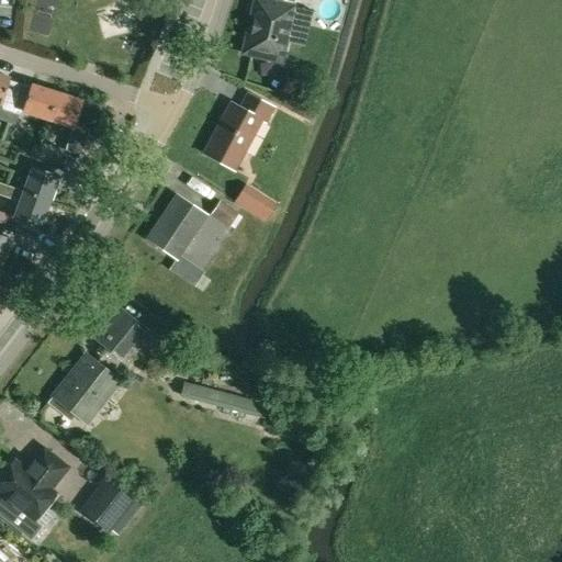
[(255,0),(243,54),(280,63),(294,0),(255,0)]
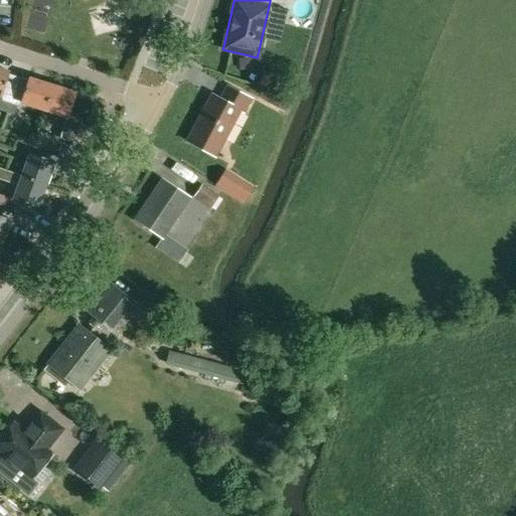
[(0,69),(0,96),(1,97),(9,73),(0,69)]
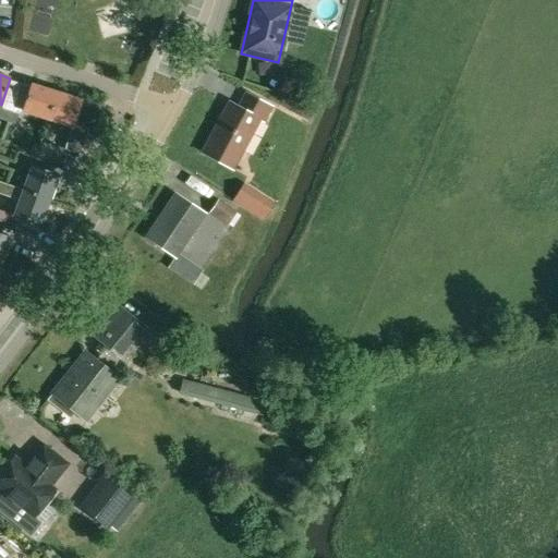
[(21,111),(48,119),(56,94),(29,85),(21,111)]
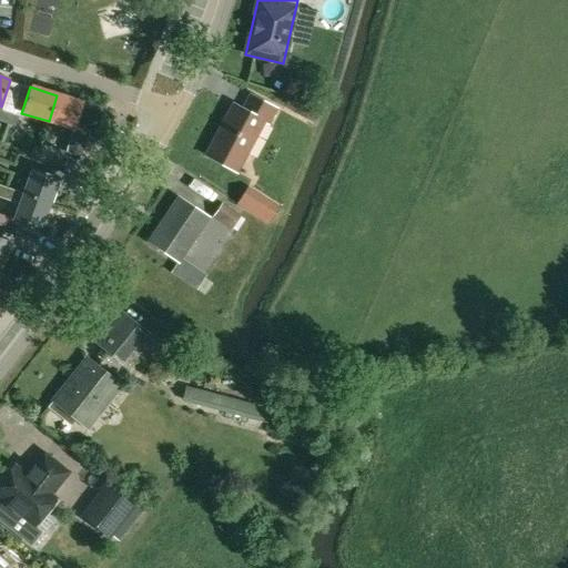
[(82,158),(93,120),(79,115),(82,103),(57,95),(49,121),(73,129),(66,152),(82,158)]
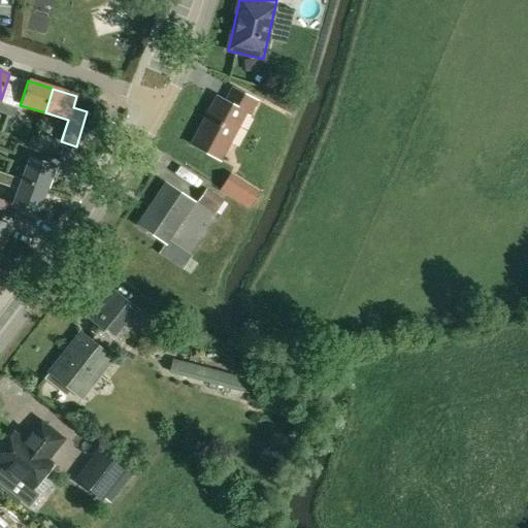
[(250,114),(256,103),(232,90),(225,102),(218,98),(192,145),(221,161),(246,113),(250,114)]
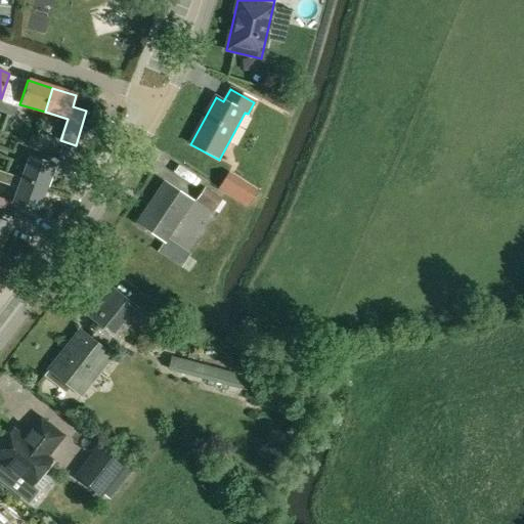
[(0,112),(14,117),(17,106),(1,101),(0,104),(0,112)]
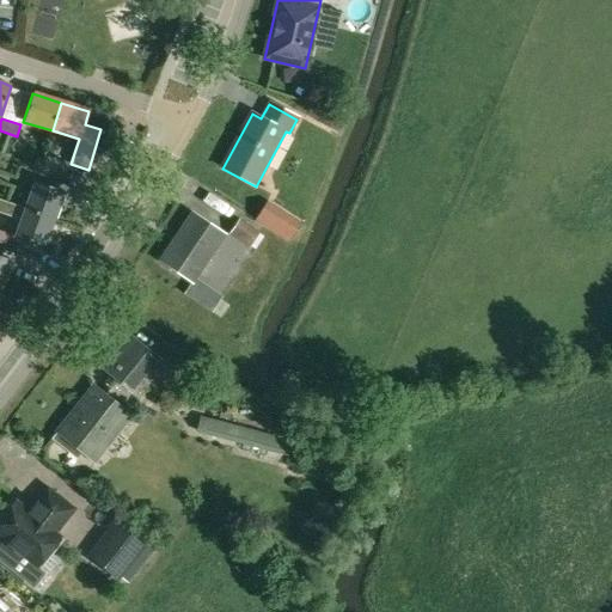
[(79,191),(85,173),(73,169),(67,187),(79,191)]
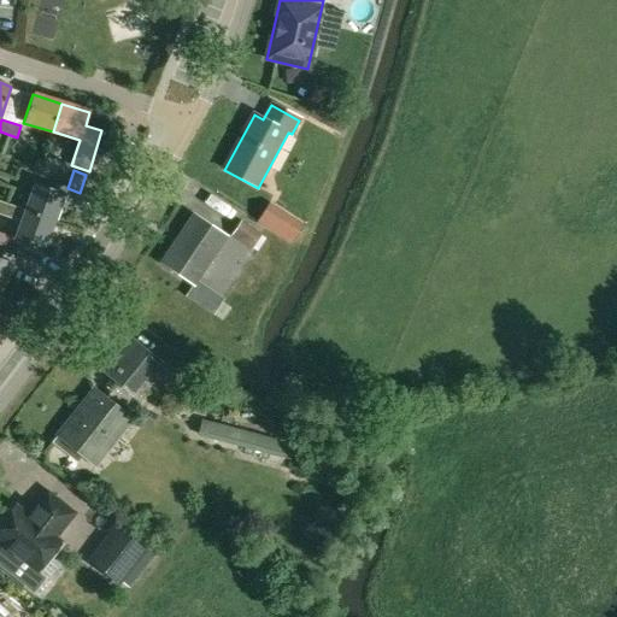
[(53,222),(63,194),(35,184),(25,210),(25,211),(53,222)]
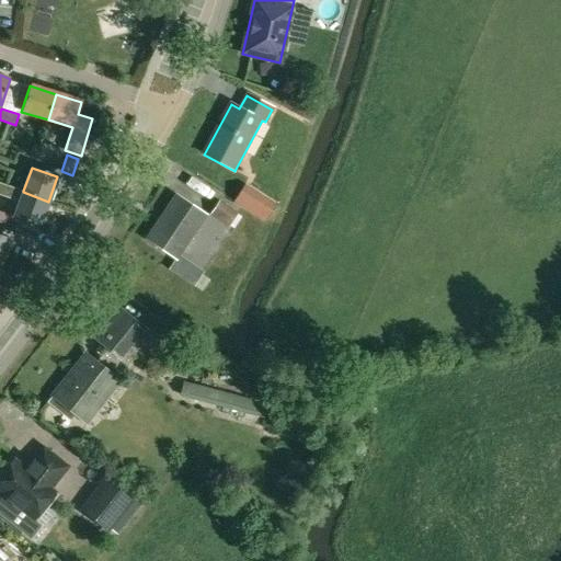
[(0,182),(0,194),(7,197),(7,198),(19,203),(14,217),(39,226),(48,202),(23,192),(23,191),(10,186),(0,182)]
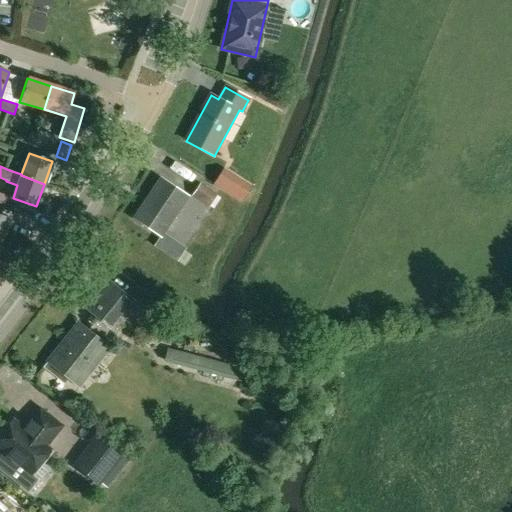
[(161,236),(187,196),(161,179),(135,219),(161,236)]
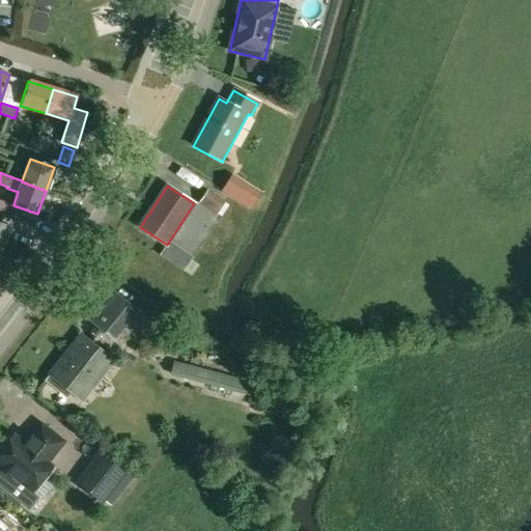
[(250,208),(259,194),(249,188),(240,202),(250,208)]
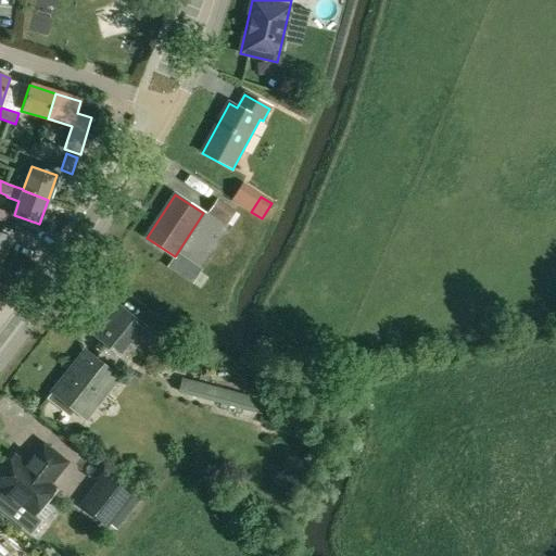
[(207,213),(215,218),(226,226),(236,212),(217,199),(207,213)]
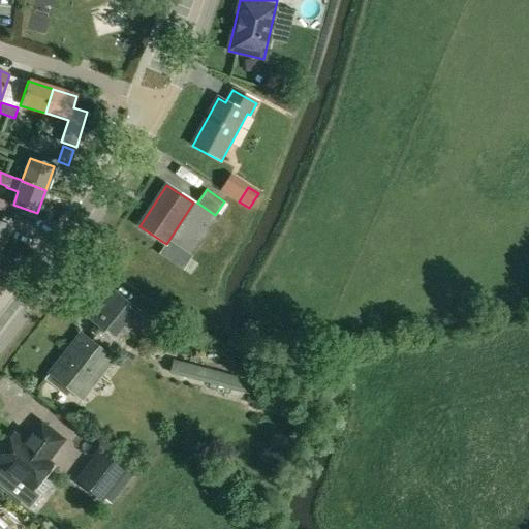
[(0,222),(0,248),(1,249),(9,225),(0,222)]
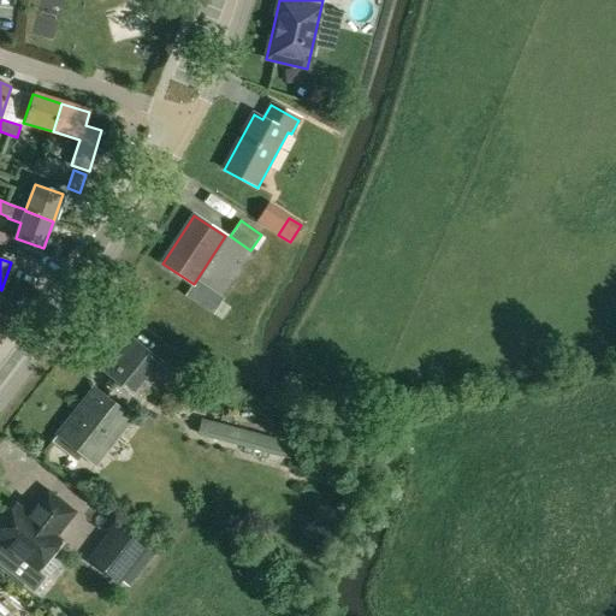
[(95,390),(59,434),(95,465),(131,420),(126,416),(149,389),(165,368),(157,361),(129,338),(113,357),(128,371),(105,398),(95,390)]
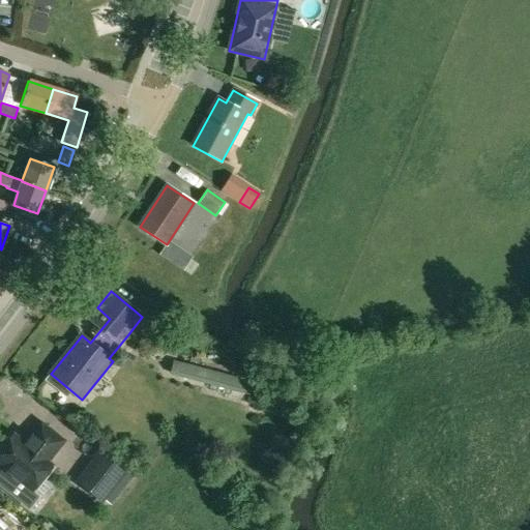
[(222,374),(173,361),(170,373),(248,395),(253,382),(233,377),(233,373),(223,370),(222,374)]
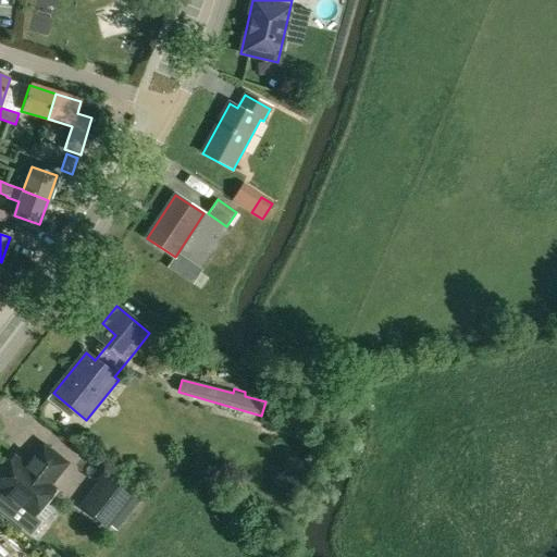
[(14,458),(0,475),(0,489),(34,515),(54,489),(50,485),(66,465),(44,446),(26,468),(14,458)]
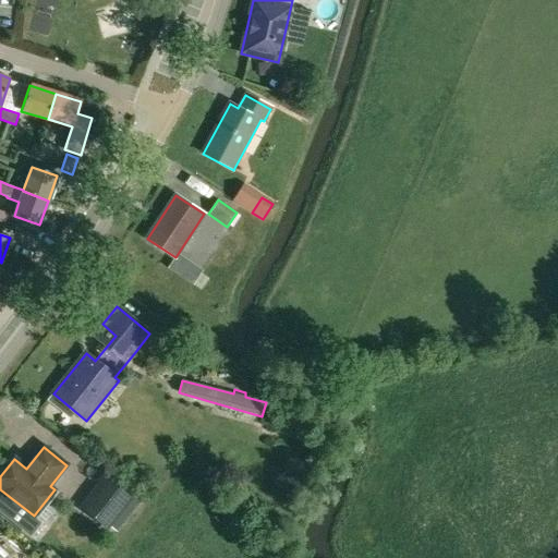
[(79,506),(108,529),(135,494),(106,471),(79,506)]
